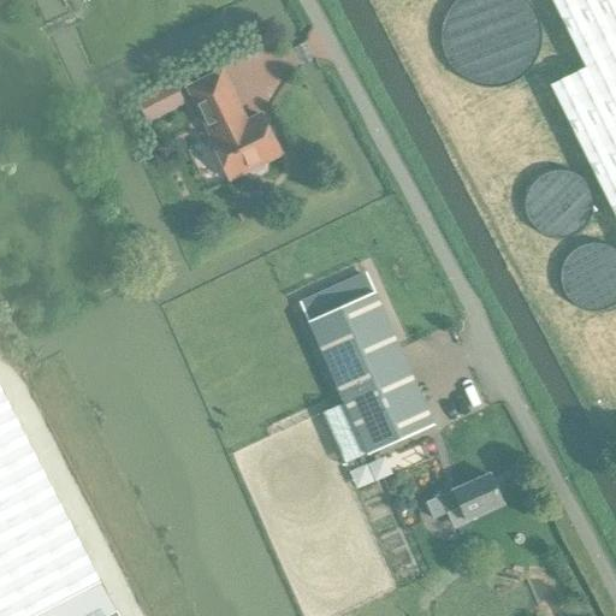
[(615,0),(550,0),(585,69),(615,53),(615,0)]
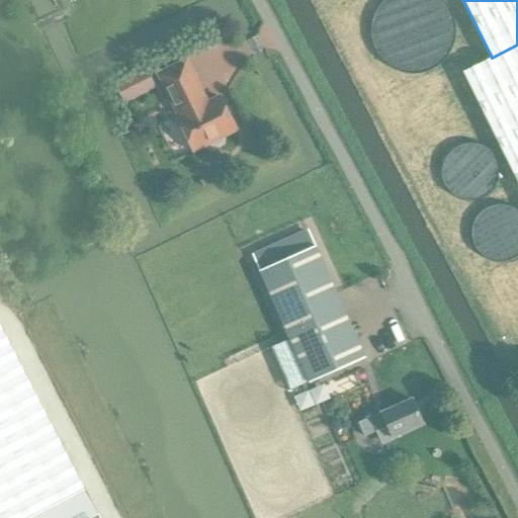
[(517,45),(492,58),(462,72),(517,182),(517,45)]
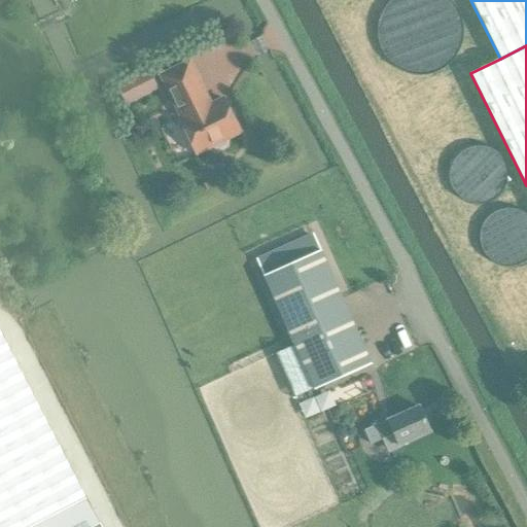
[(223,99),(210,105),(188,62),(160,76),(182,119),(180,120),(197,154),(212,147),(216,150),(225,145),(225,140),(240,133),(223,99)]
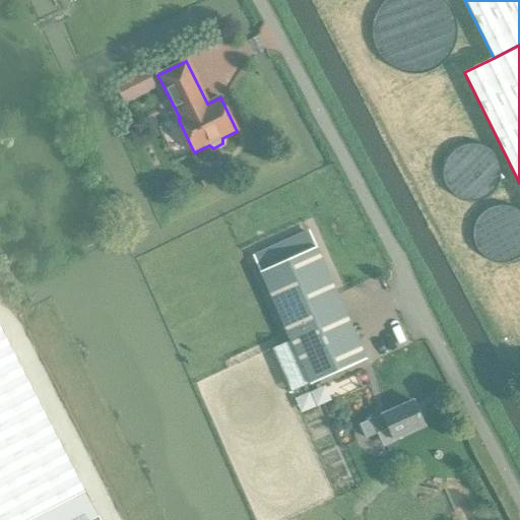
[(150,77),(123,91),(128,102),(155,87),(150,77)]
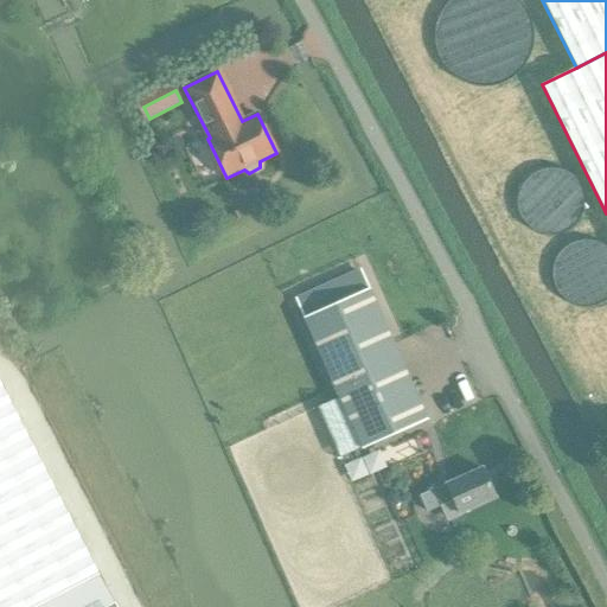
[(362,274),(296,302),(304,318),(339,397),(332,401),(317,408),(339,457),(339,459),(362,449),(377,442),(427,420),(362,274)]
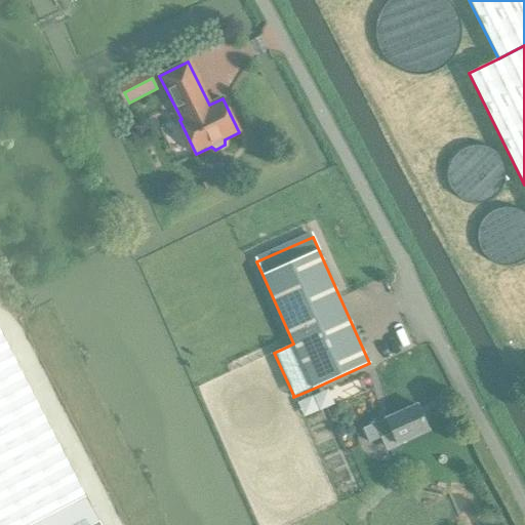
[(96,524),(0,335),(0,524),(96,524)]
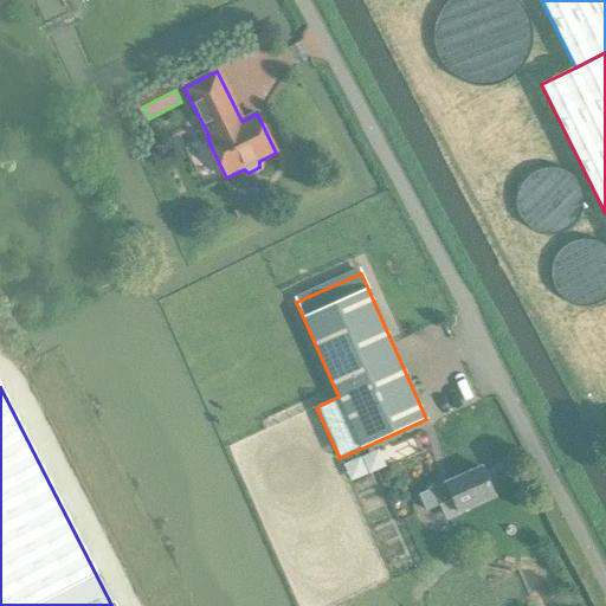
[(430,490),(419,495),(426,510),(437,507),(439,505),(446,521),(459,515),(458,514),(495,497),(482,468),(445,484),(430,490)]
